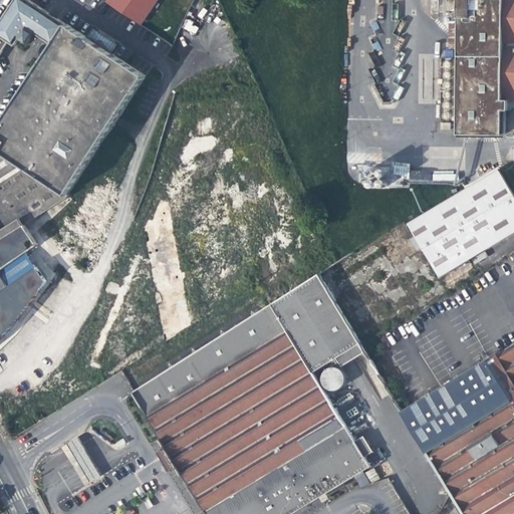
[(29,0),(14,0),(0,22),(0,54),(9,41),(16,46),(20,38),(29,44),(36,33),(49,13),(29,0)]
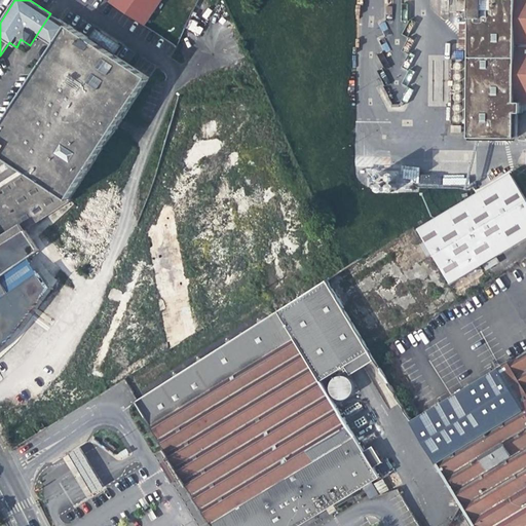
[(144,25),(150,15),(160,0),(111,0),(110,2),(144,25)]
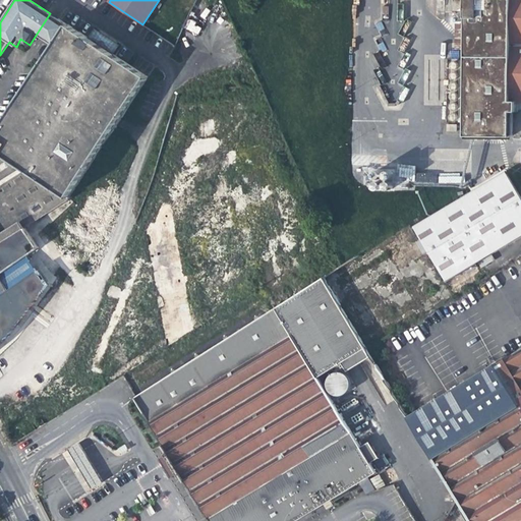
[(520,103),(520,0),(467,0),(467,136),(511,136),(512,113),(519,113),(519,103),(520,103)]
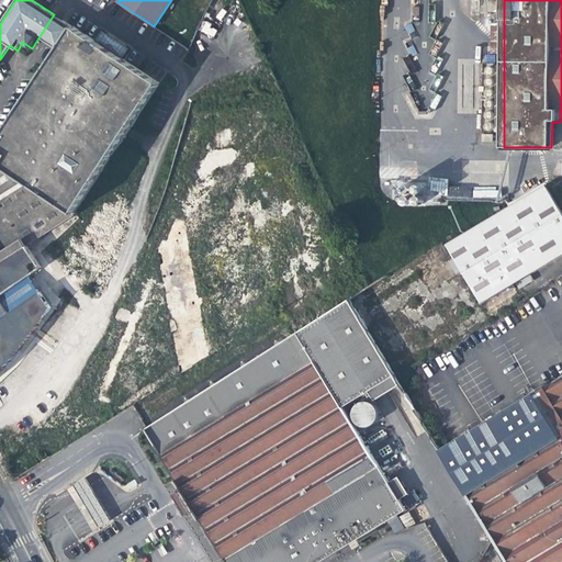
[(54,14),(40,36),(48,43),(64,21),(54,14)]
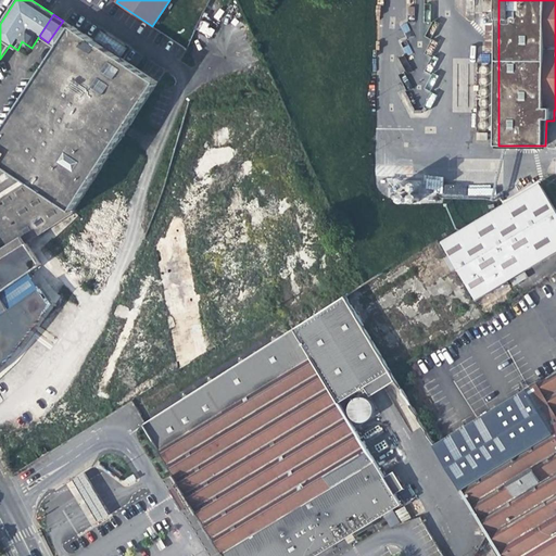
[(158,84),(63,21),(48,42),(59,49),(0,136),(0,262),(28,245),(28,244),(76,211),(74,210),(129,126),(158,84)]
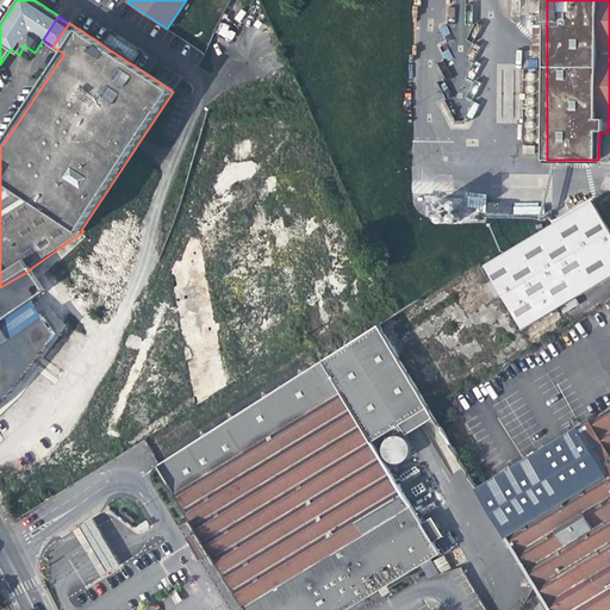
[(467,119),(467,110),(453,110),(453,119),(467,119)]
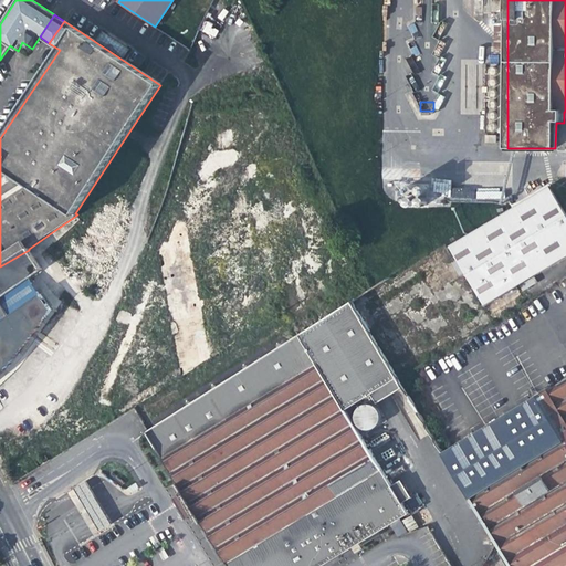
[(565,220),(545,186),(447,247),(483,305),(565,253),(565,220)]
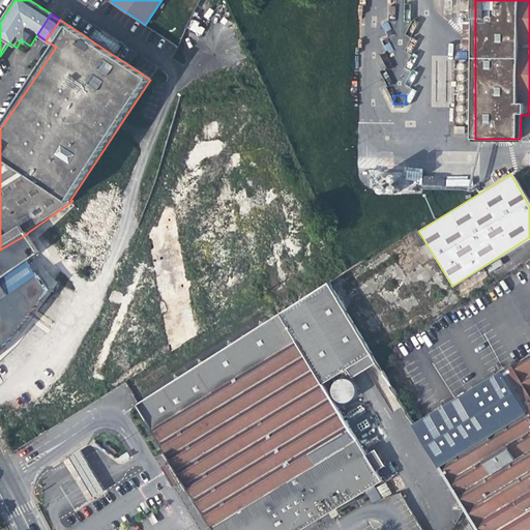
[(41,283),(37,275),(27,261),(38,253),(27,234),(0,249),(0,349),(7,343),(12,336),(47,292),(46,290),(41,283)]
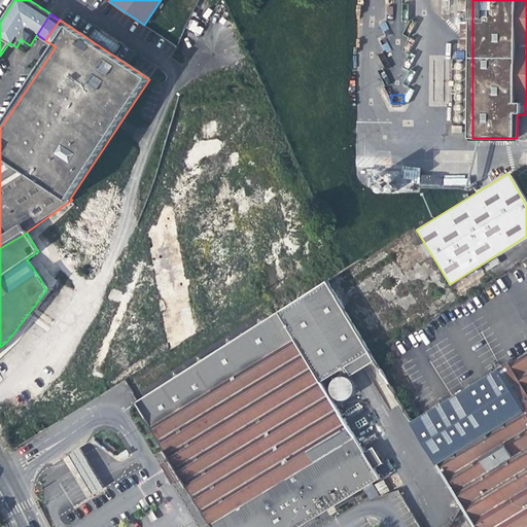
[(321,380),(369,351),(324,281),(136,402),(169,457),(181,477),(211,526),(297,526),(381,478),(321,380)]
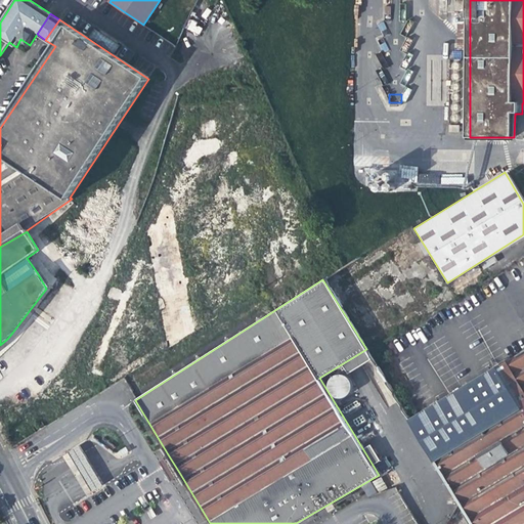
[(523,523),(523,348),(507,358),(407,418),(459,500),(473,523),(523,523)]
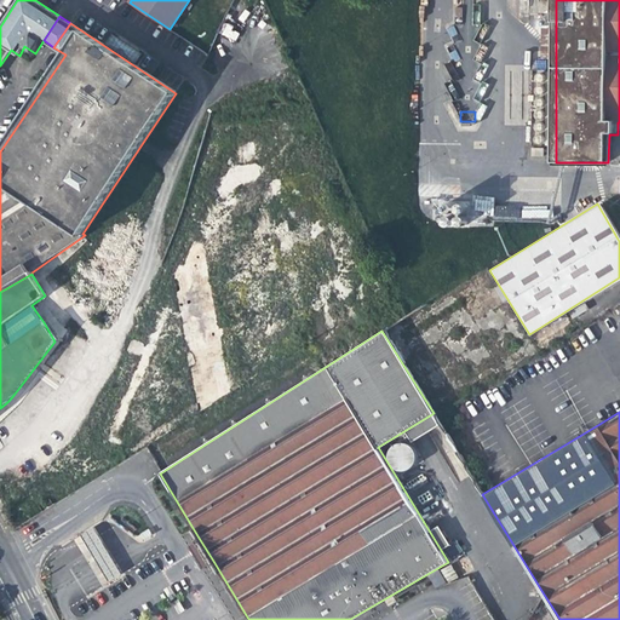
[(397,443),(394,446),(392,447),(390,449),(389,453),(388,457),(389,460),(389,463),(390,465),(392,468),(395,469),(399,470),(401,471),(403,471),(406,470),(411,469),(413,465),(414,464),(415,460),(417,458),(417,454),(415,451),(413,447),(409,445),(407,443),(403,442),(397,443)]
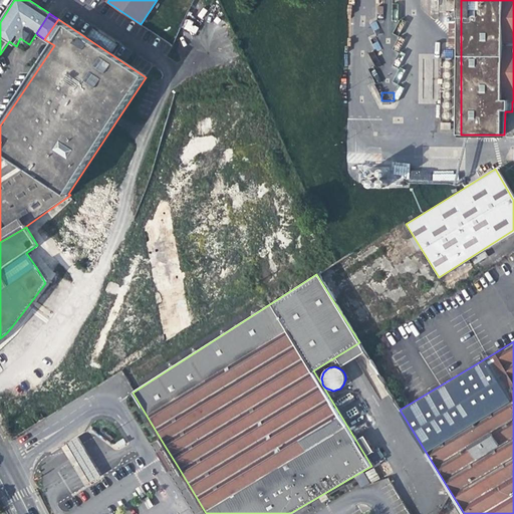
[(76,435),(65,442),(79,466),(88,480),(99,473),(90,459),(76,435)]
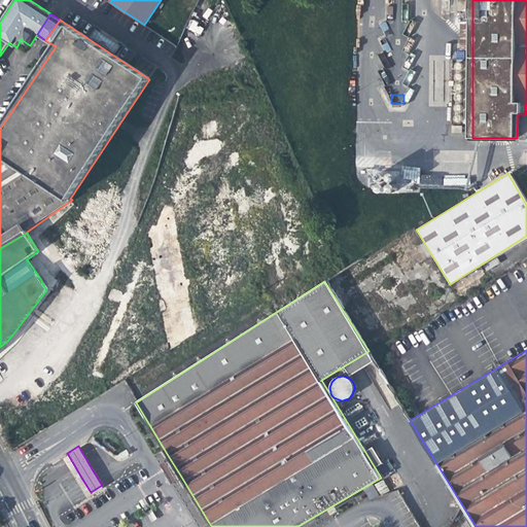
[(117,454),(120,458),(127,455),(128,454),(125,450),(117,454)]
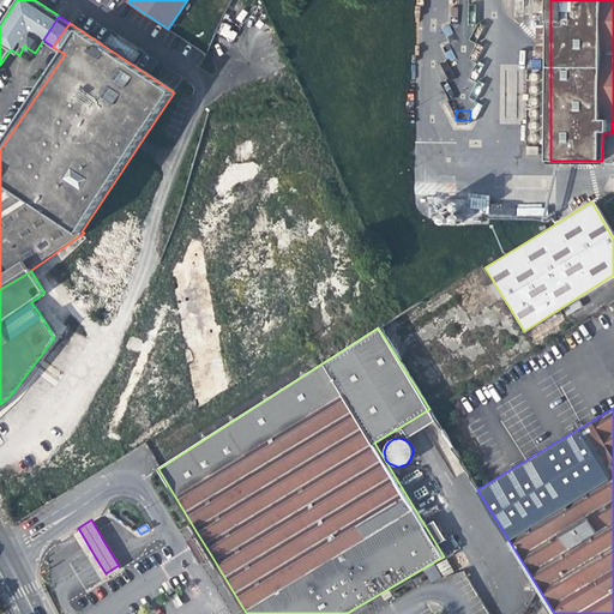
[(202,561),(211,555),(197,533),(187,539),(202,561)]
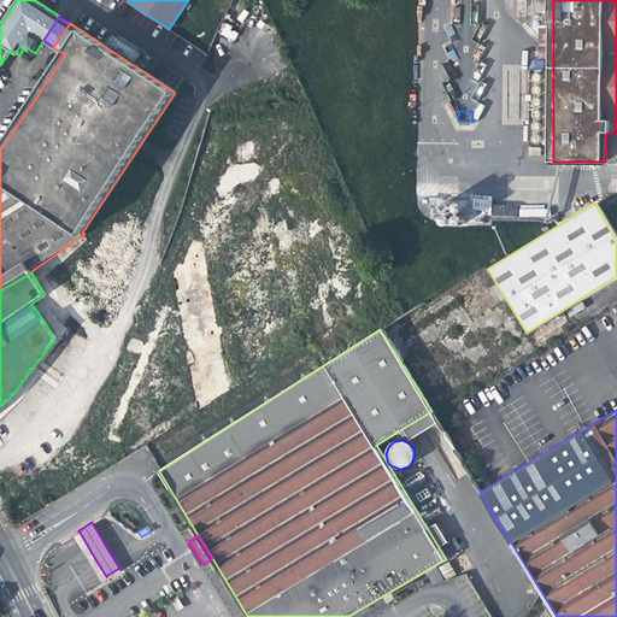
[(439,566),(444,579),(454,575),(450,562),(439,566)]
